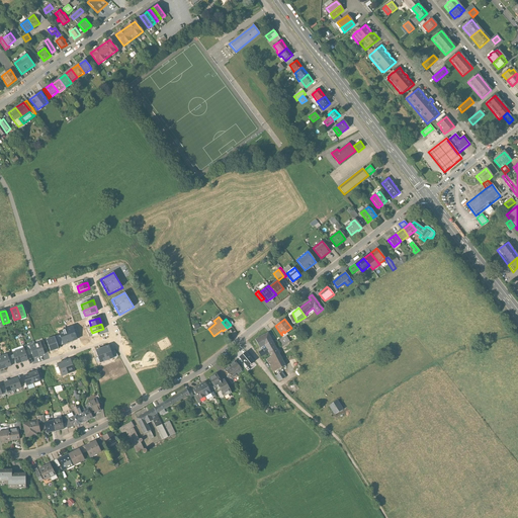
[(73,327),(66,330),(70,342),(77,340),(77,339),(74,330),(73,327)]
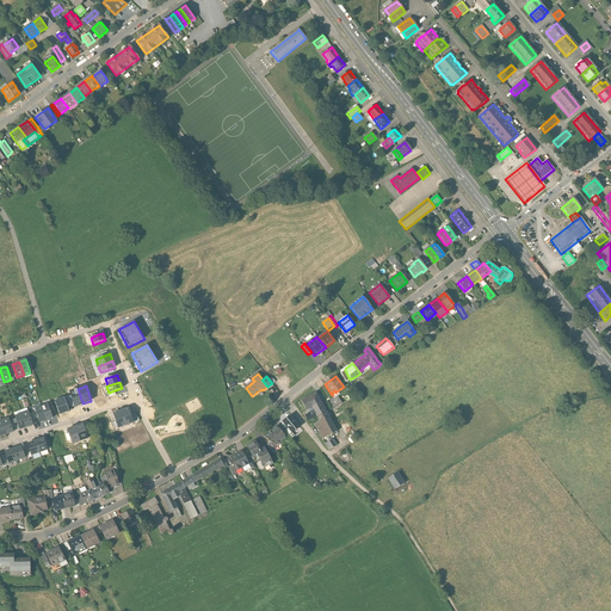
[(78,389),(69,392),(72,396),(75,406),(82,403),(78,389)]
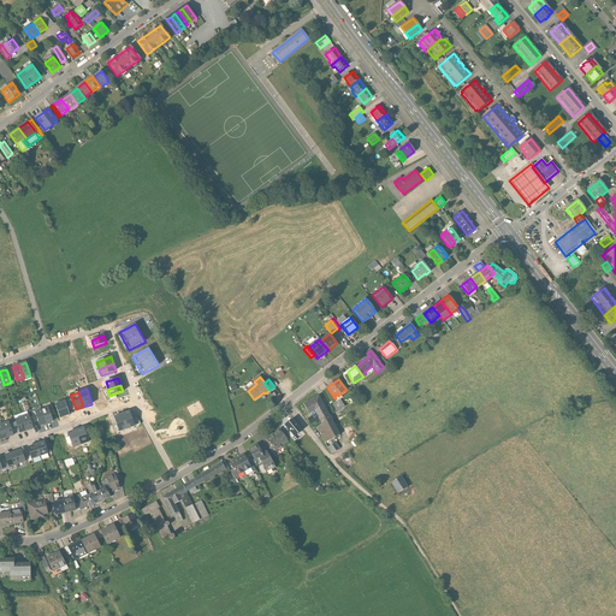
[(319,396),(303,404),(308,413),(308,414),(309,414),(315,412),(324,407),(319,396)]
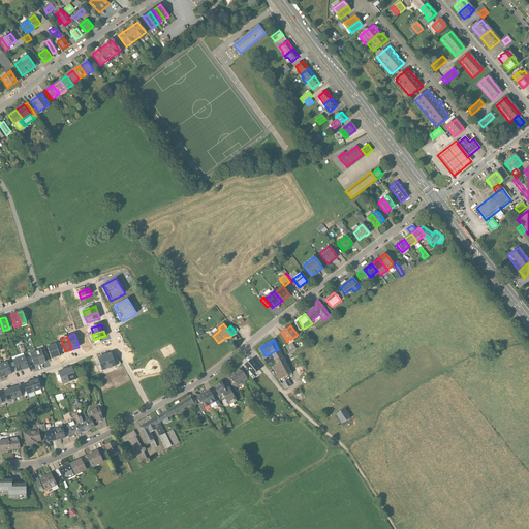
[(287,353),(296,348),(292,343),(284,348),(287,353)]
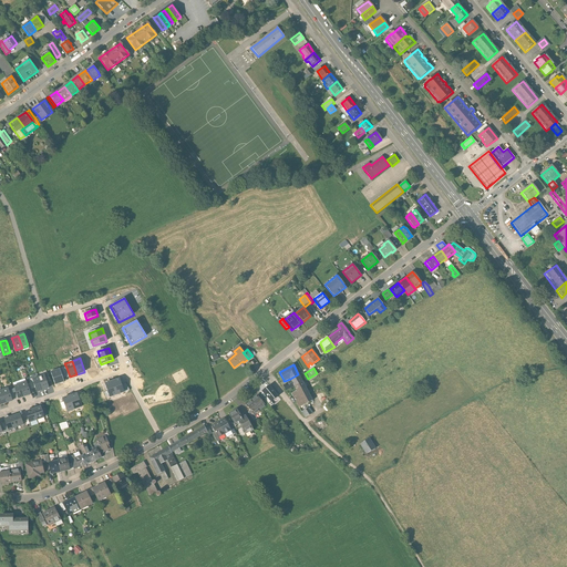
[(59,369),(51,372),(55,385),(64,382),(62,378),(59,369)]
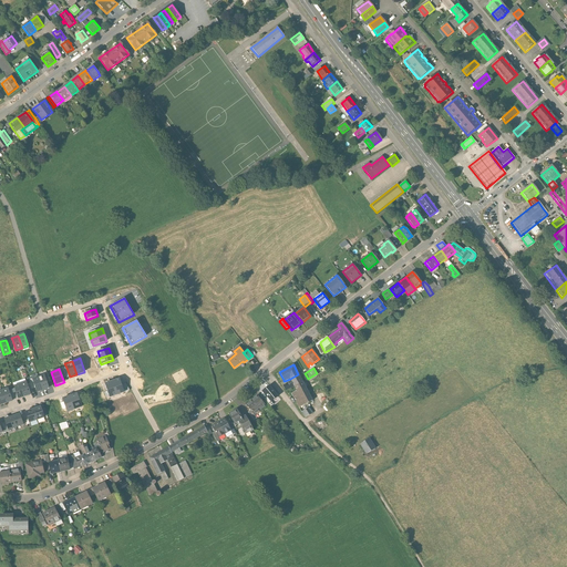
[(291,382),(284,385),(286,390),(294,387),(302,382),(298,374),(290,379),(291,382)]
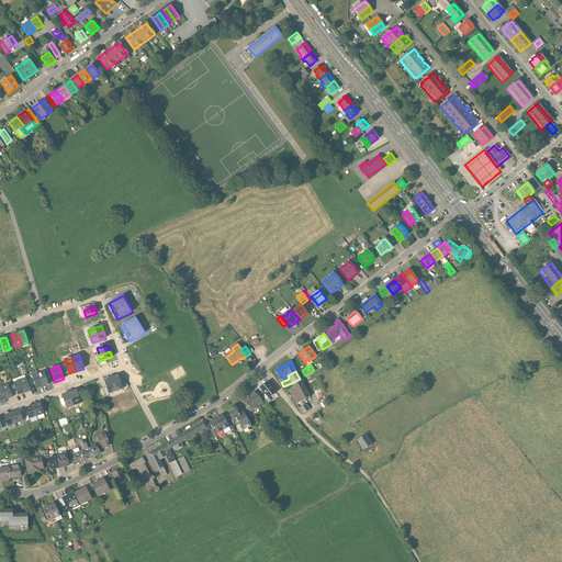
[(38,374),(42,386),(48,384),(46,379),(44,372),(38,374)]
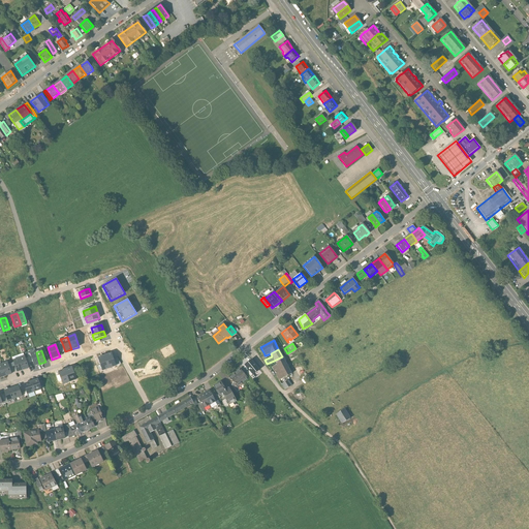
[(36,352),(30,354),(33,362),(34,366),(39,364),(36,352)]
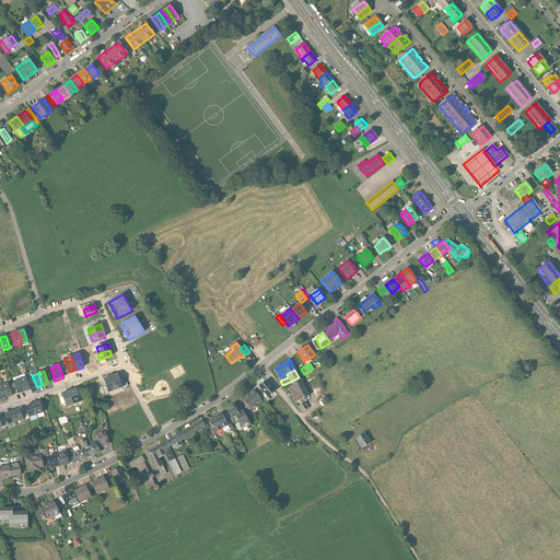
[(118,374),(111,376),(115,391),(123,387),(120,381),(118,374)]
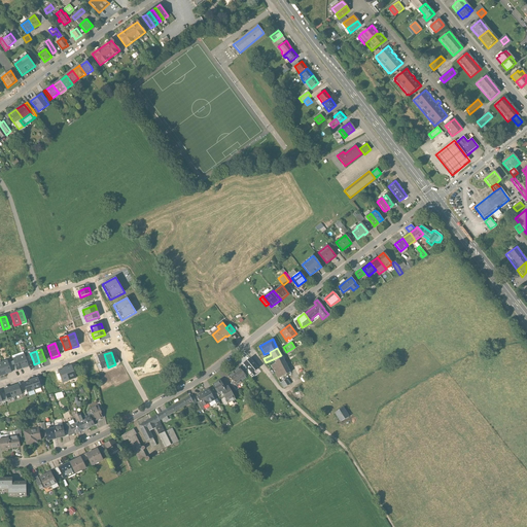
[(104,354),(97,357),(100,363),(97,364),(98,369),(101,367),(102,370),(108,367),(104,354)]
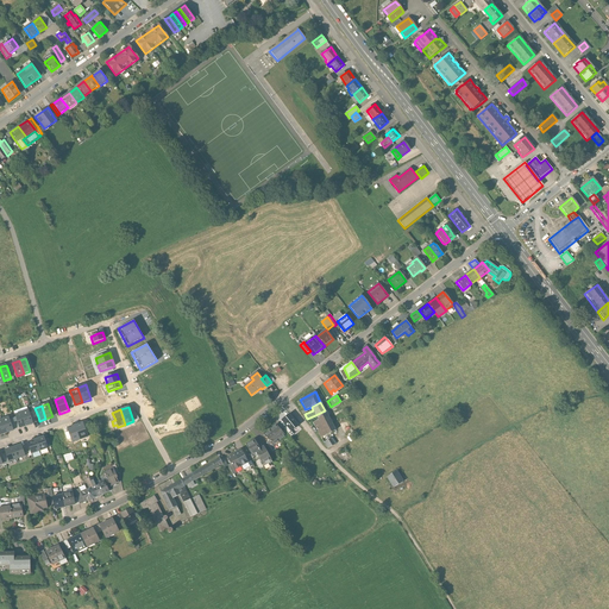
[(27,410),(22,413),(26,426),(32,424),(29,413),(27,410)]
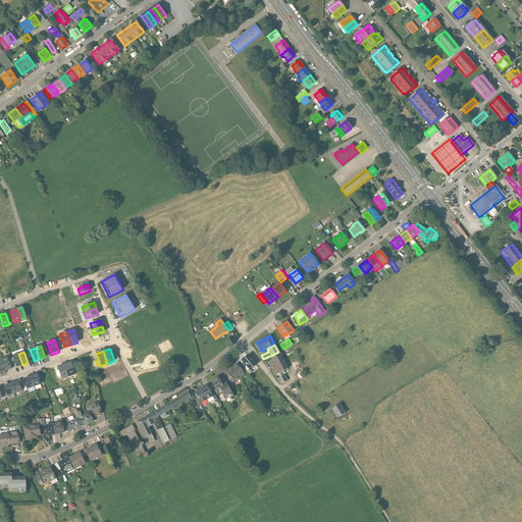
[(18,354),(13,356),(14,361),(16,366),(17,367),(22,365),(18,354)]
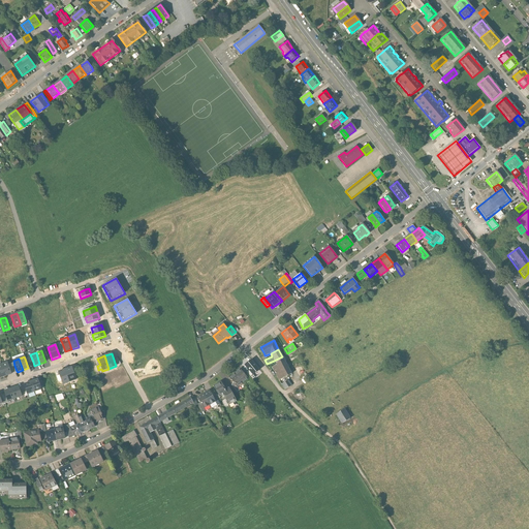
[(258,370),(251,360),(245,365),(249,370),(252,375),(258,370)]
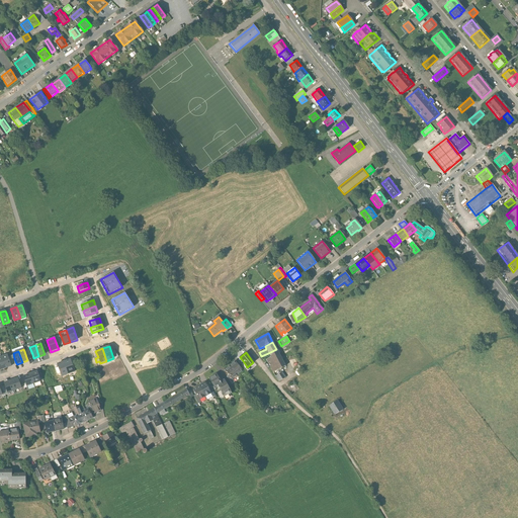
[(278,353),(271,357),(278,370),(285,366),(278,353)]
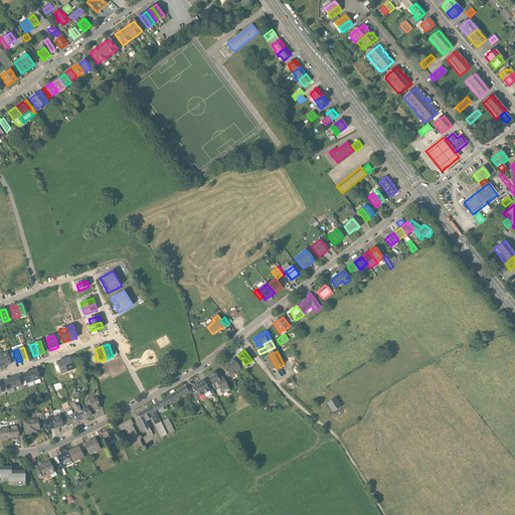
[(7,353),(2,355),(5,366),(11,364),(9,358),(7,353)]
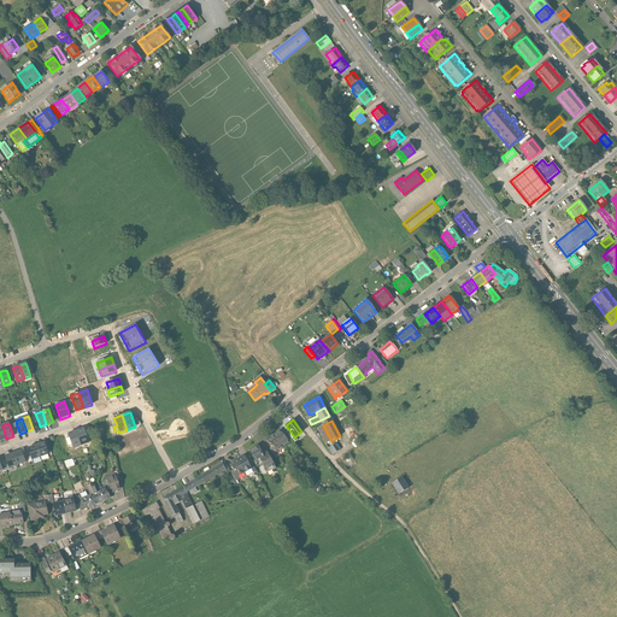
[(331,441),(323,425),(317,429),(325,444),(331,441)]
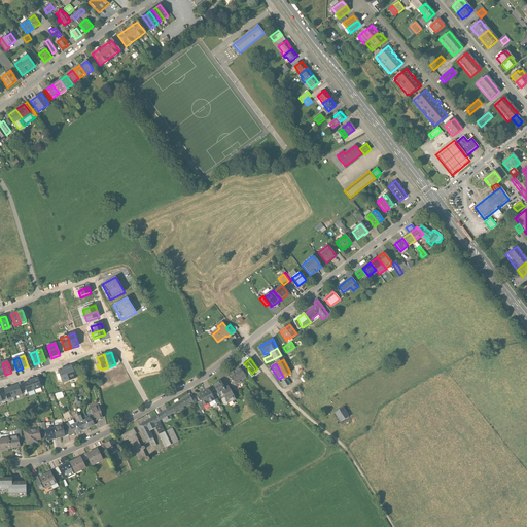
[(71,366),(65,369),(69,381),(75,378),(74,375),(72,369),(71,366)]
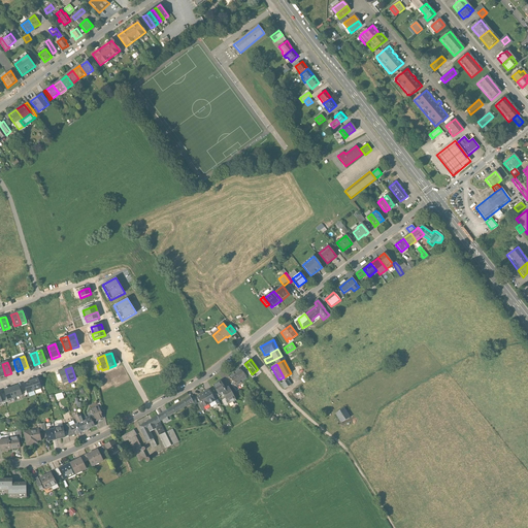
[(239,368),(234,373),(242,383),(248,378),(244,374),(239,368)]
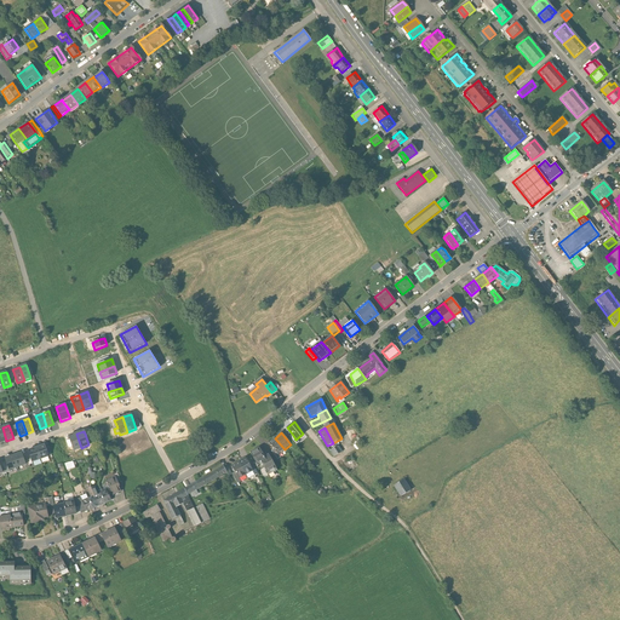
[(76,434),(68,436),(69,440),(72,447),(74,451),(81,448),(76,434)]
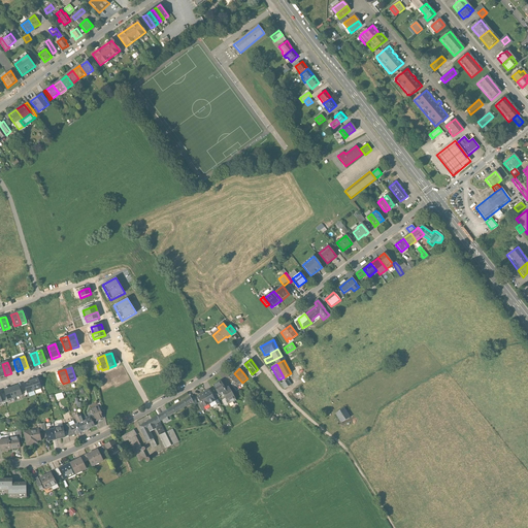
[(252,374),(249,369),(245,371),(246,372),(251,377),(252,378),(254,376),(252,374)]
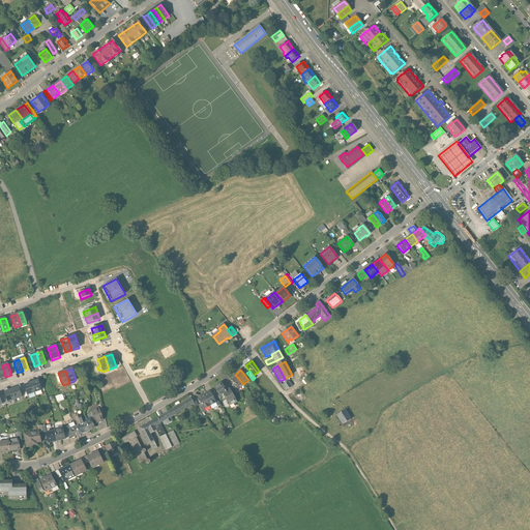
[(238,388),(243,384),(235,375),(230,379),(234,384),(238,388)]
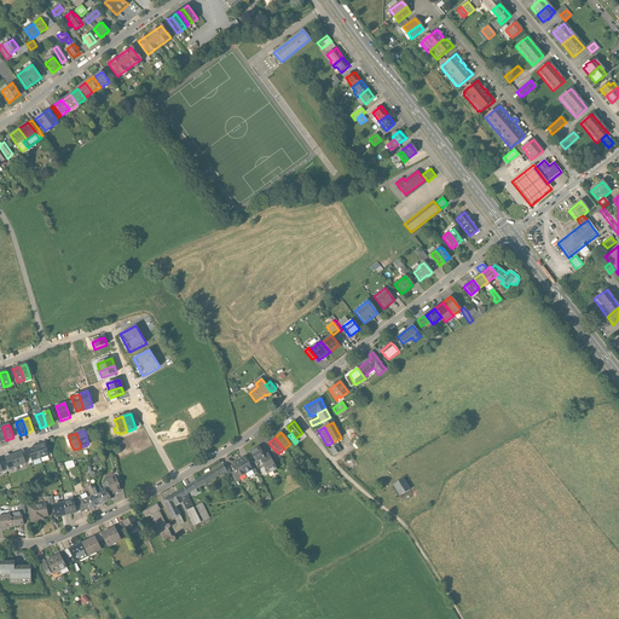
[(45,444),(36,447),(40,458),(48,456),(47,453),(45,447),(45,444)]
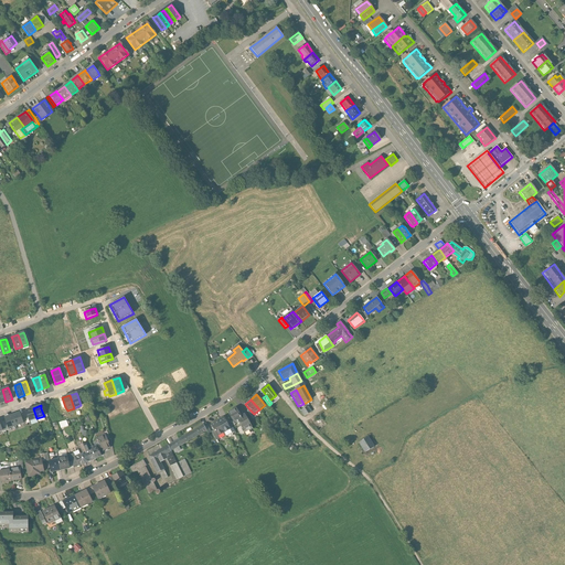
[(307,407),(300,411),(305,416),(310,413),(307,407)]
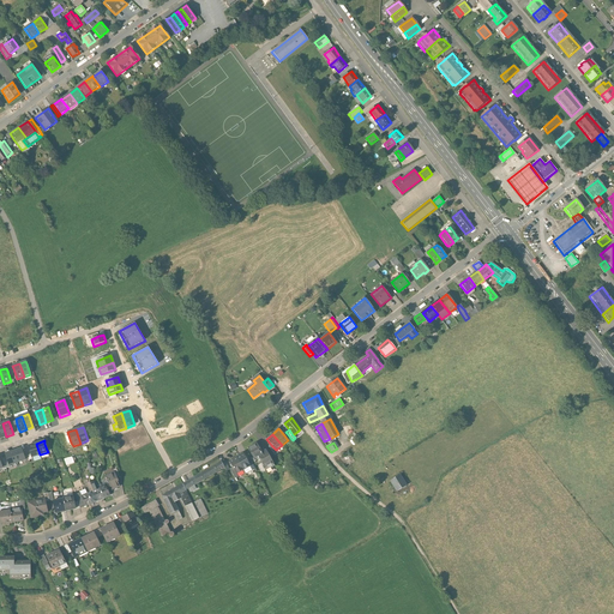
[(40,455),(36,444),(28,446),(29,449),(32,458),(40,455)]
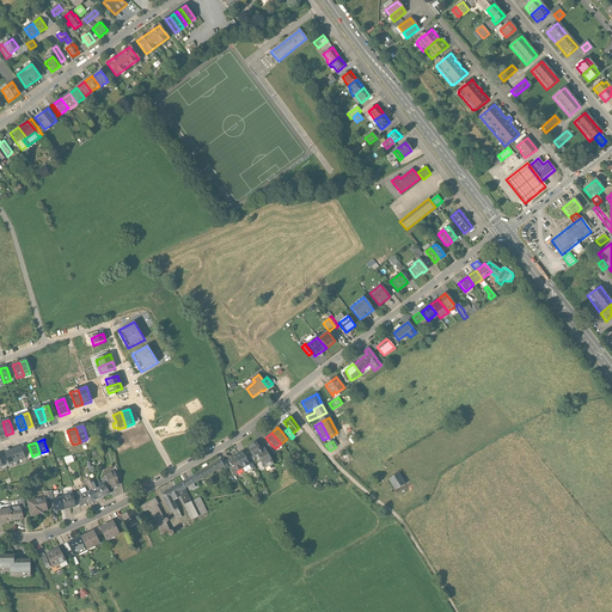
[(256,442),(248,447),(254,459),(258,457),(265,469),(274,465),(265,450),(264,450),(261,451),(258,448),(259,447),(258,445),(257,445),(256,442)]
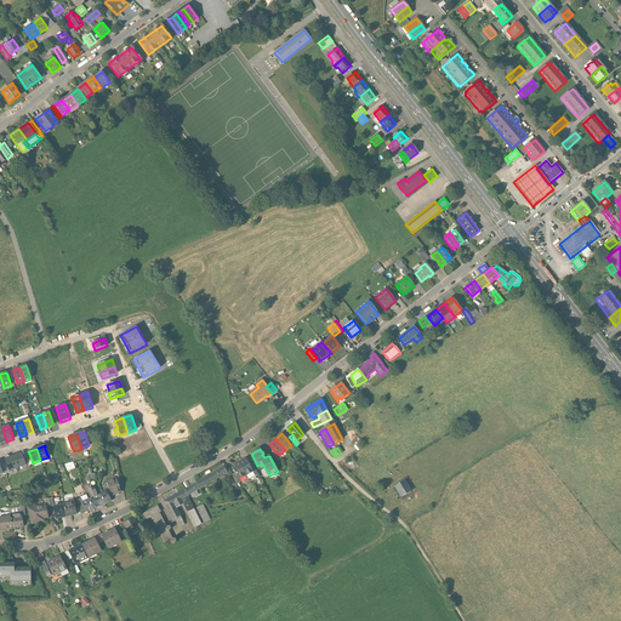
[(274,450),(272,453),(279,460),(281,459),(279,455),(274,450)]
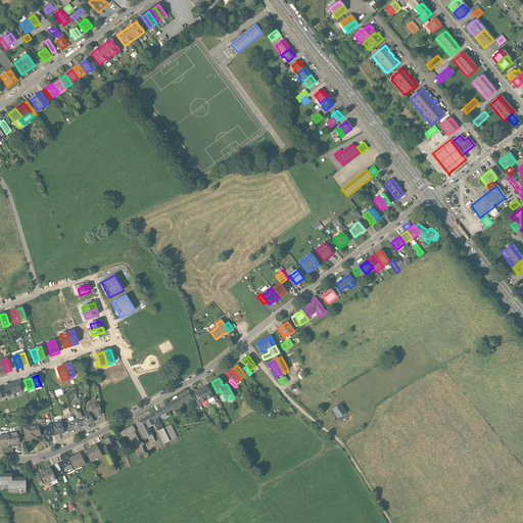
[(18,382),(11,384),(14,394),(21,392),(20,390),(18,384),(18,382)]
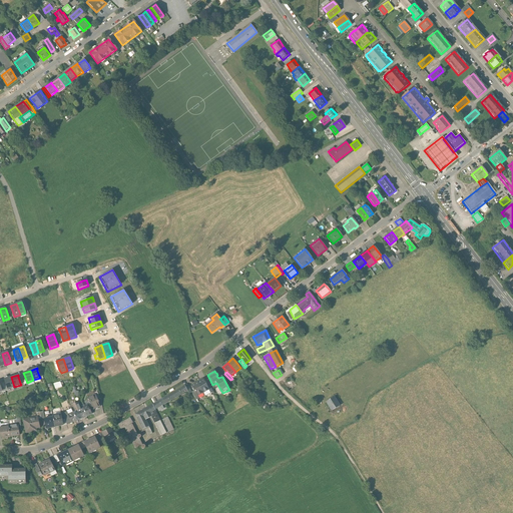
[(11,377),(4,380),(5,382),(8,389),(14,387),(11,377)]
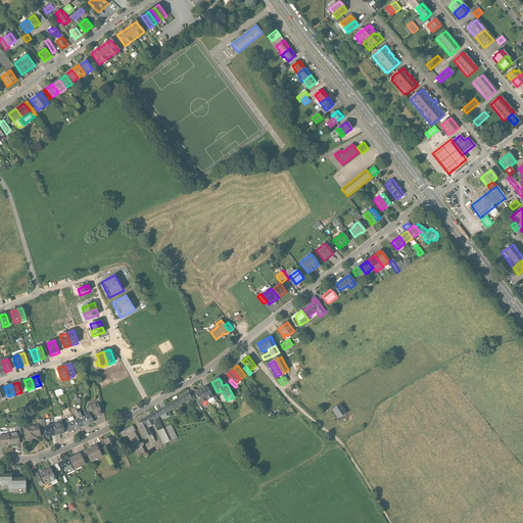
[(206,386),(201,390),(207,400),(212,397),(210,393),(206,386)]
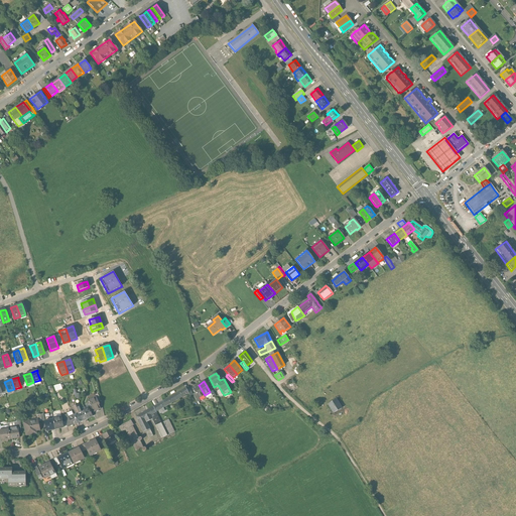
[(199,398),(205,395),(199,385),(192,388),(196,393),(199,398)]
